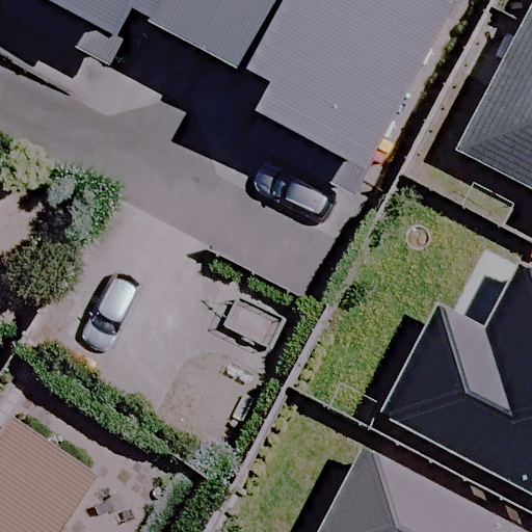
[(128,20),(204,58),(233,0),(0,0),(0,14),(104,67),(128,20)]
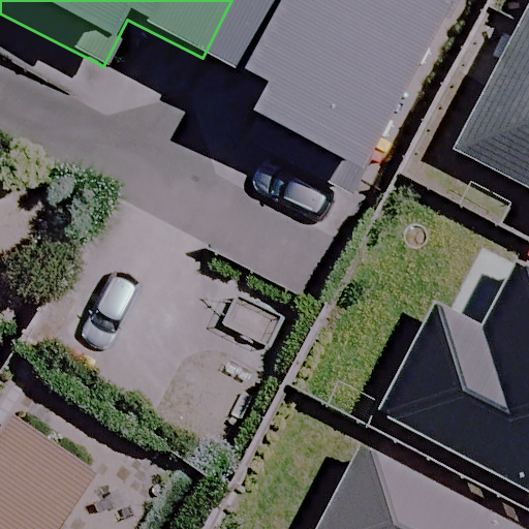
[(231,0),(203,58),(257,85),(232,134),(347,192),(443,0),(231,0)]
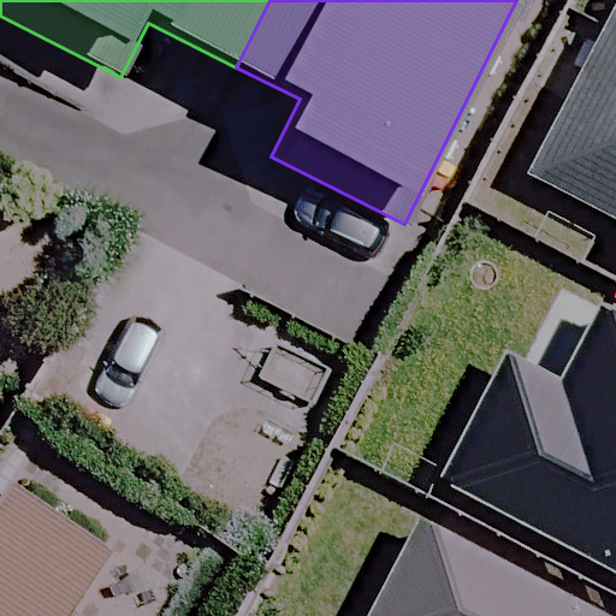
[(615,0),(614,0),(527,172),(615,215),(615,0)]
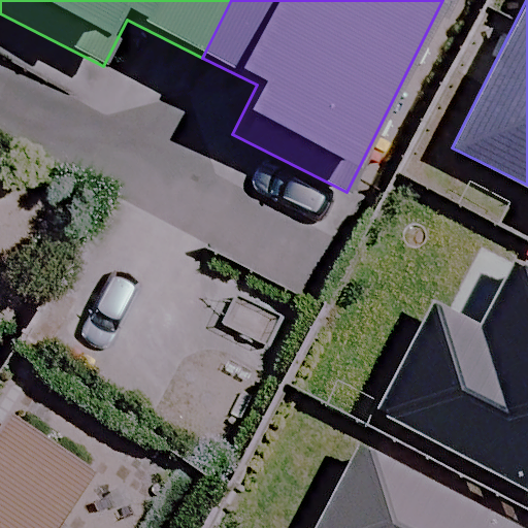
[(432,311),(378,410),(527,491),(527,274),(515,268),(477,336),(432,311)]
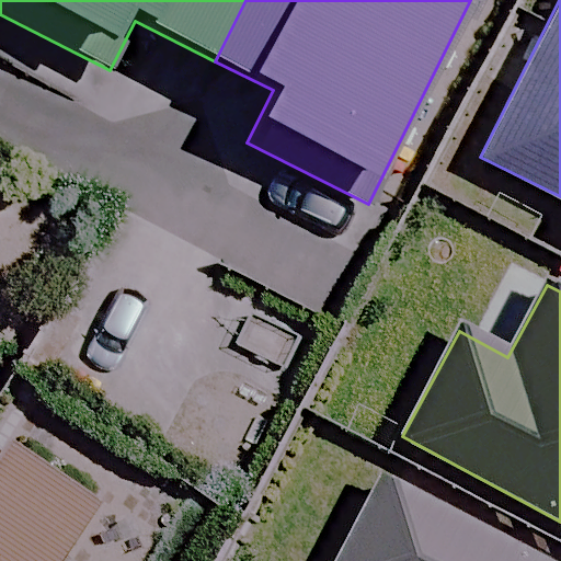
[(0,560),(54,560),(64,546),(122,458),(8,385),(0,397),(0,560)]
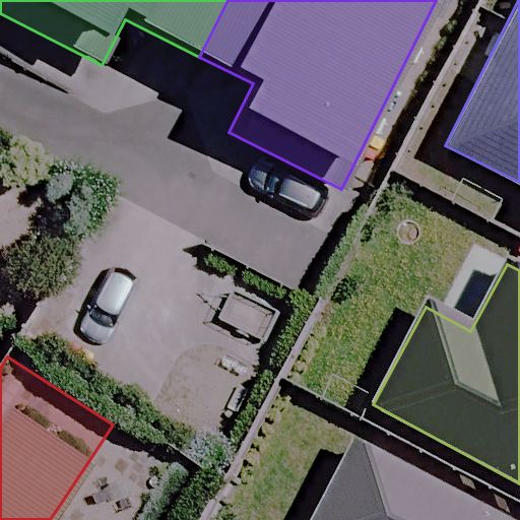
[(493,519),(350,444),(309,519),(493,519)]
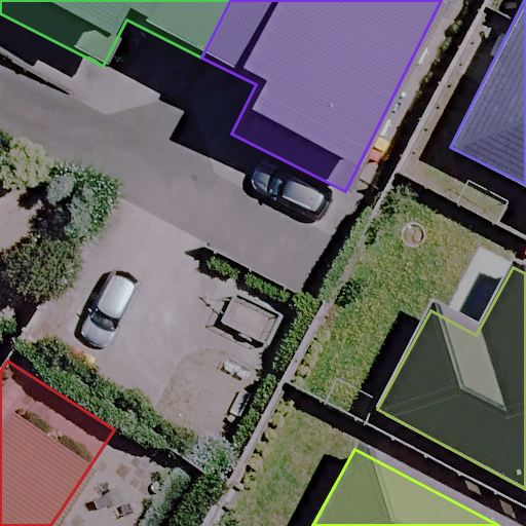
All buildings are outlined.
